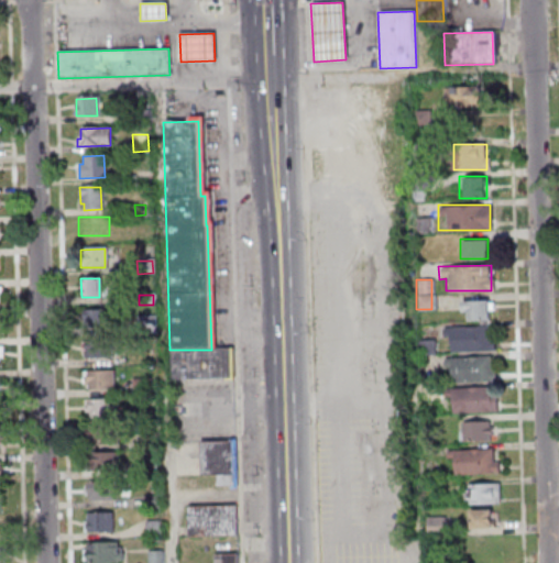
[(490,320),(490,299),(459,299),(459,320),(490,320)]
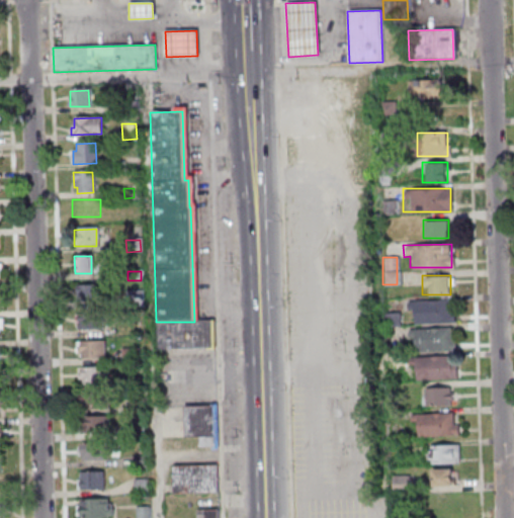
[(76,303),(76,286),(100,286),(100,301),(76,303)]
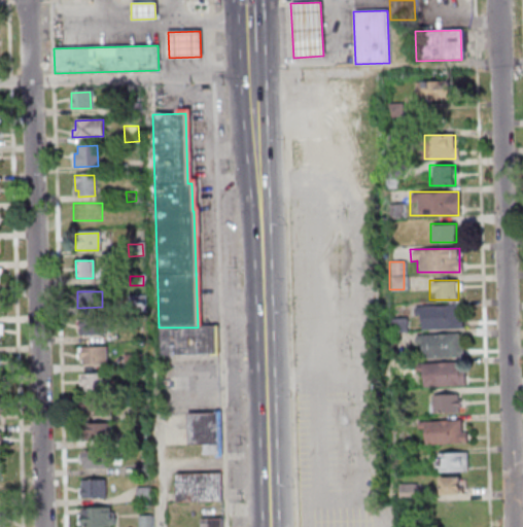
[(128,308),(127,297),(144,296),(144,307),(128,308)]
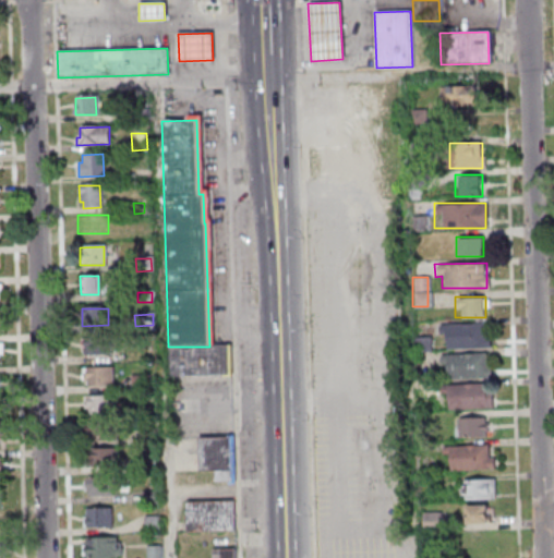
[(486,322),(438,324),(440,349),(488,347),(486,322)]
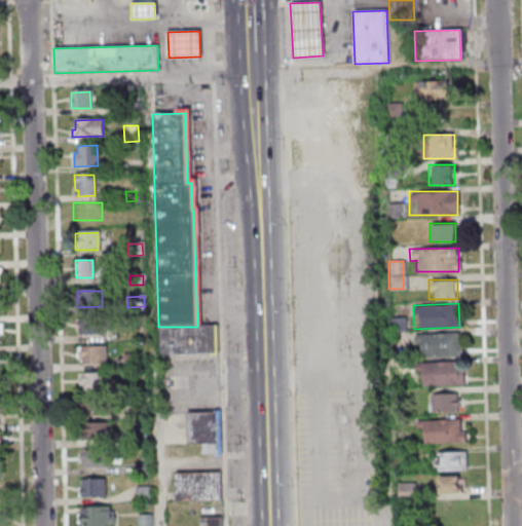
[(103,335),(79,336),(79,321),(103,320),(103,335)]
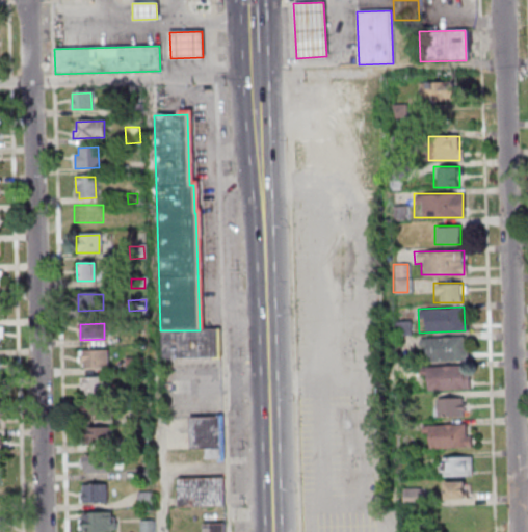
[(160,330),(200,330),(218,330),(218,358),(161,360),(160,330)]
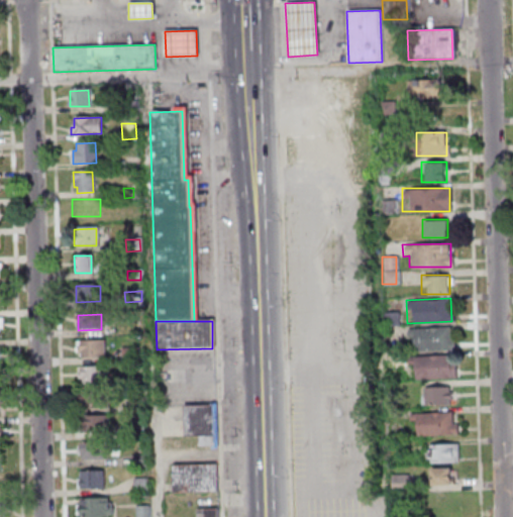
[(413,339),(413,351),(452,350),(451,327),(406,328),(406,340),(413,339)]
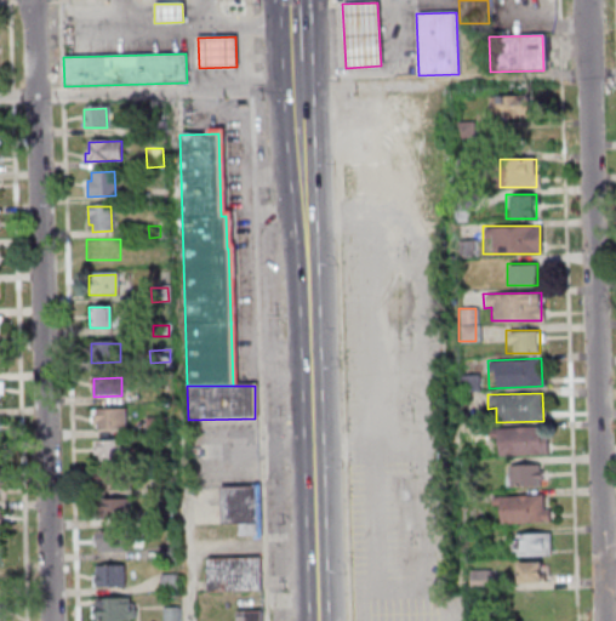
[(96,410),(124,409),(125,429),(96,431),(96,410)]
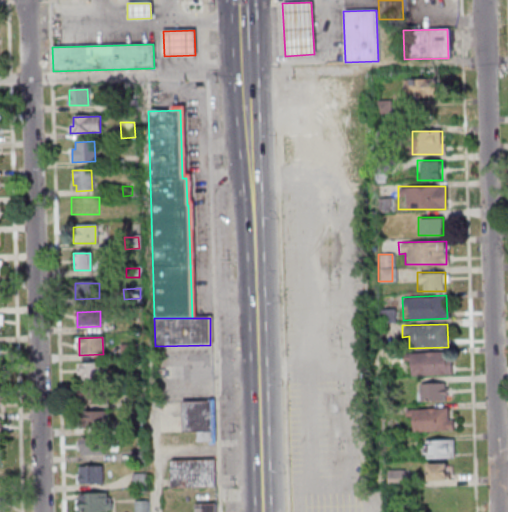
[(449,352),(405,352),(405,374),(449,374),(449,352)]
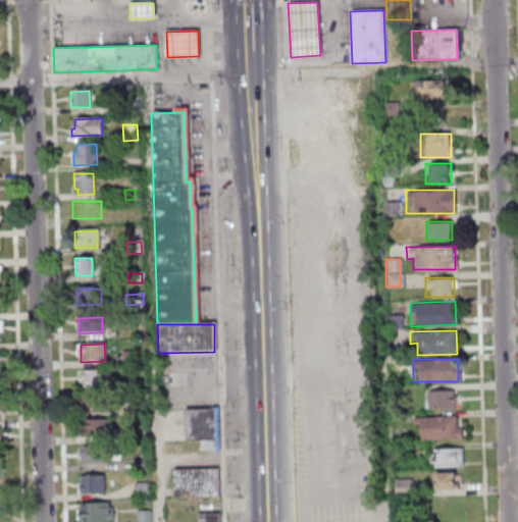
[(82,387),(82,371),(108,371),(109,386),(82,387)]
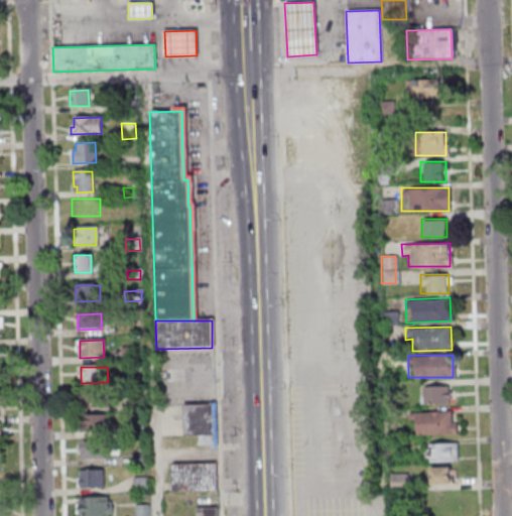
[(422,402),(448,402),(448,385),(422,385),(422,402)]
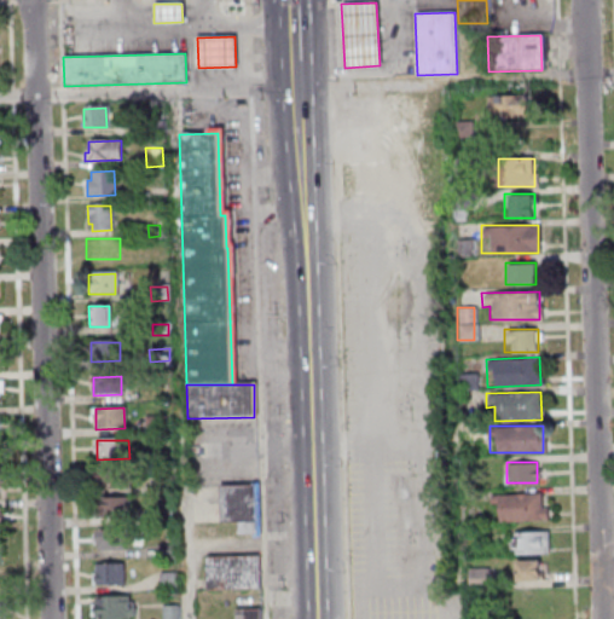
[(94,482),(93,470),(128,469),(129,487),(98,489),(98,482),(94,482)]
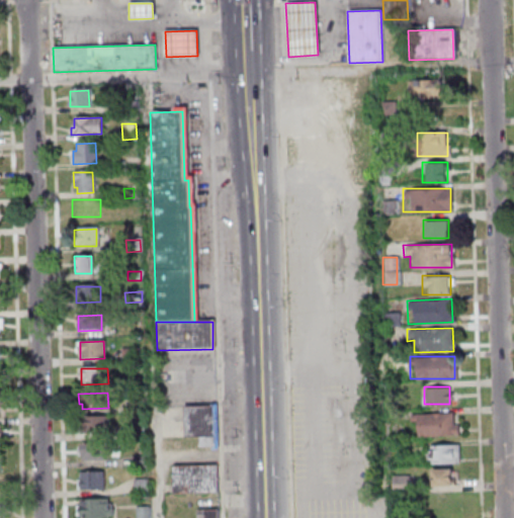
[(184,437),(183,407),(213,407),(216,447),(199,447),(199,437),(184,437)]
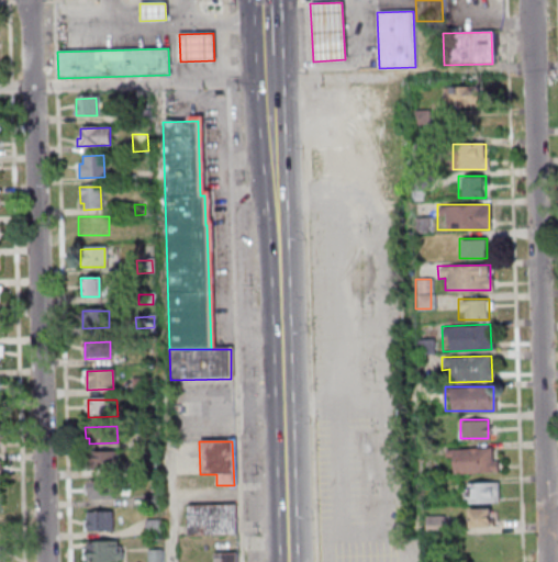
[(494,472),(494,447),(445,447),(445,472),(494,472)]
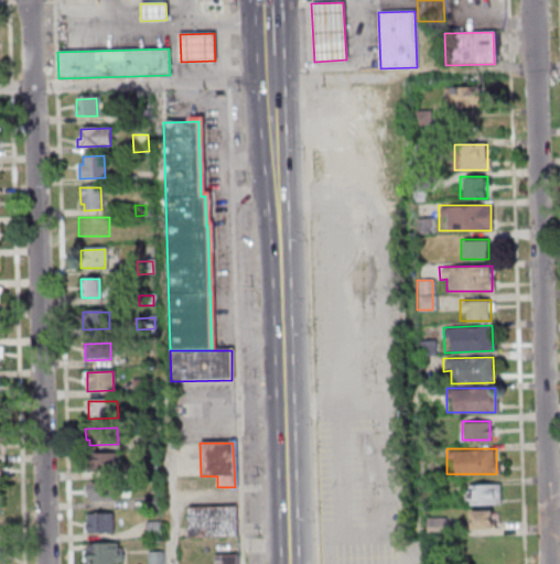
[(87,473),(86,464),(89,464),(89,456),(117,455),(118,473),(87,473)]
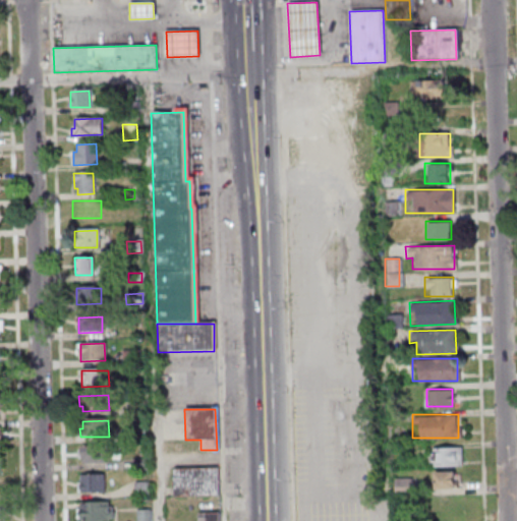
[(103,462),(80,463),(80,459),(75,459),(74,451),(80,450),(80,448),(103,447),(103,462)]
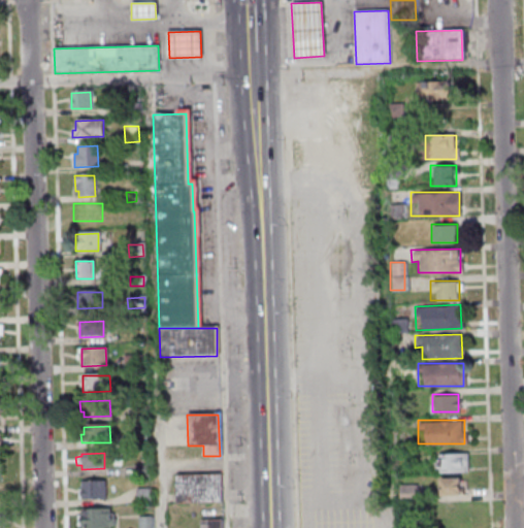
[(466,453),(435,453),(435,472),(466,472),(466,453)]
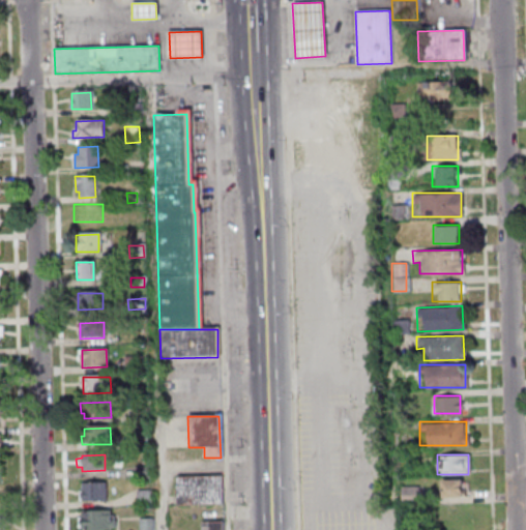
[(149,467),(149,477),(137,477),(137,467),(149,467)]
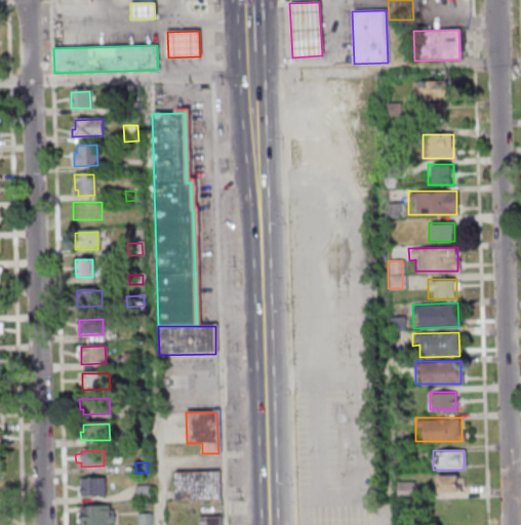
[(218,473),(218,499),(174,500),(173,474),(218,473)]
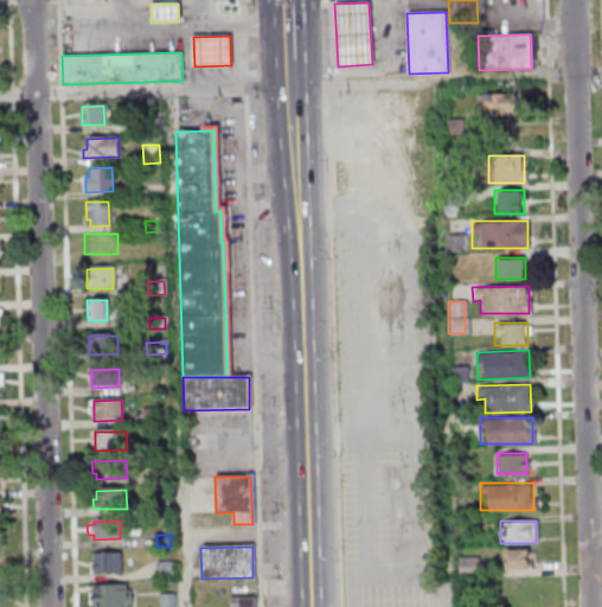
[(504,569),(527,569),(527,548),(504,548),(504,569)]
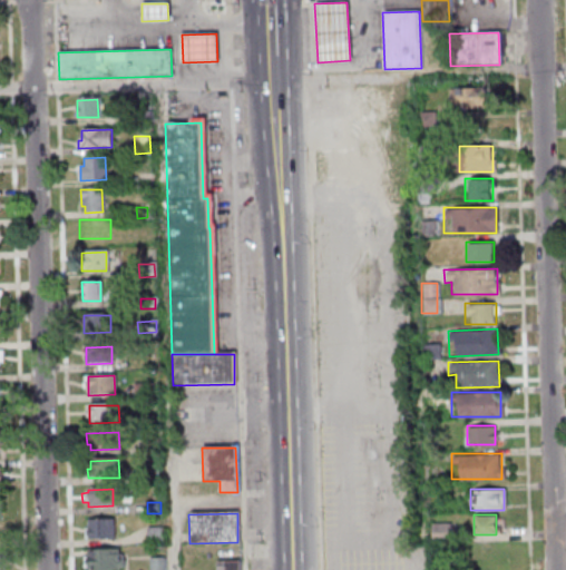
[(84,529),(87,529),(87,521),(113,520),(113,540),(84,540),(84,529)]
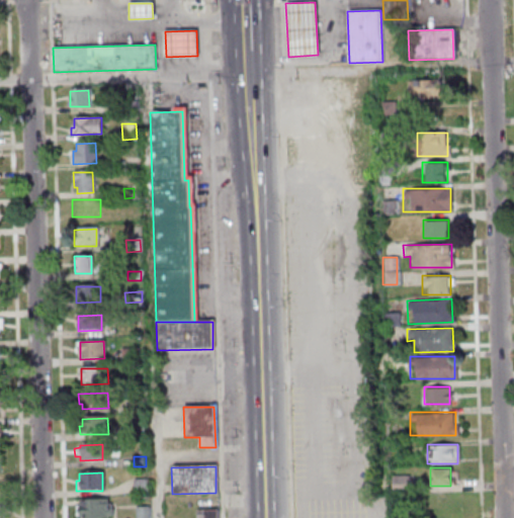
[(133,494),(133,481),(146,481),(147,494),(133,494)]
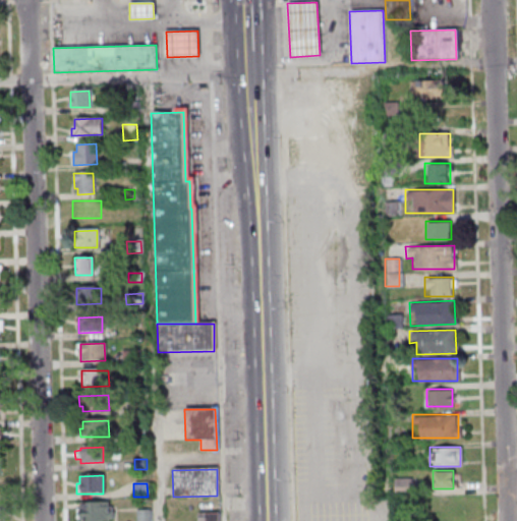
[(108,520),(79,520),(79,504),(108,504),(108,512),(112,512),(112,519),(108,519),(108,520)]
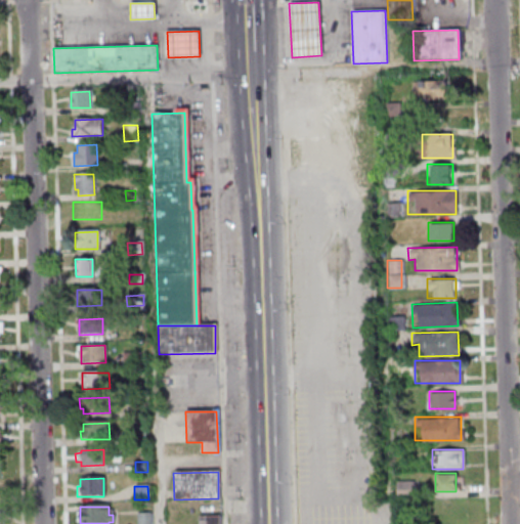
[(149,514),(149,523),(136,523),(136,514),(149,514)]
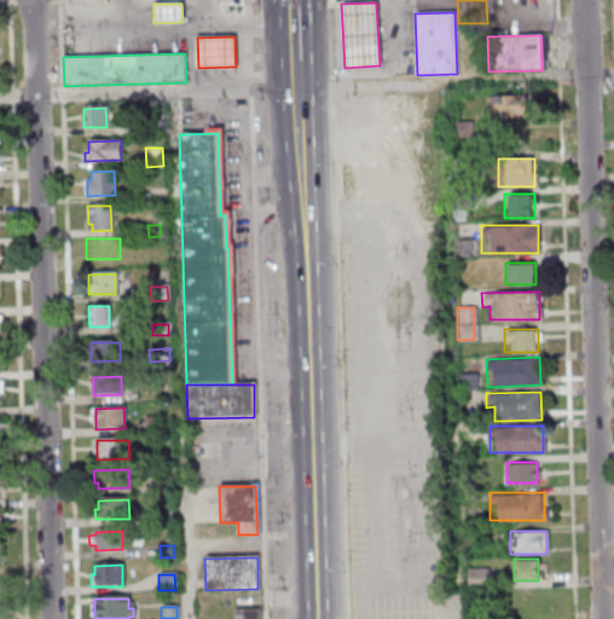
[(231,618),(259,618),(259,608),(232,608),(231,618)]
